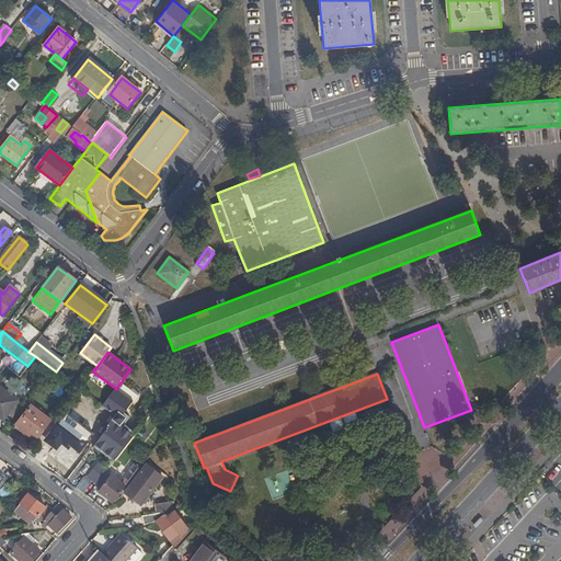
[(0,418),(2,420),(7,415),(16,402),(18,401),(0,387),(0,418)]
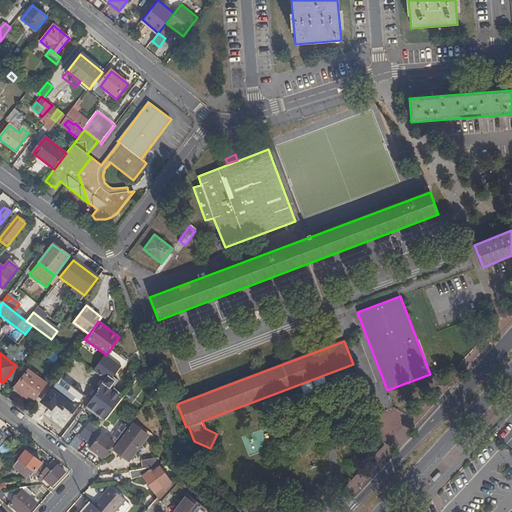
[(106,355),(105,354),(94,369),(110,381),(121,367),(106,355)]
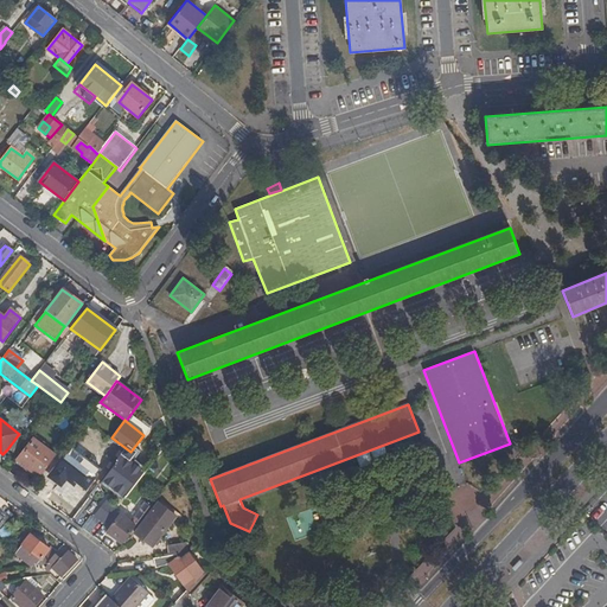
[(7,449),(12,453),(23,440),(18,435),(7,449)]
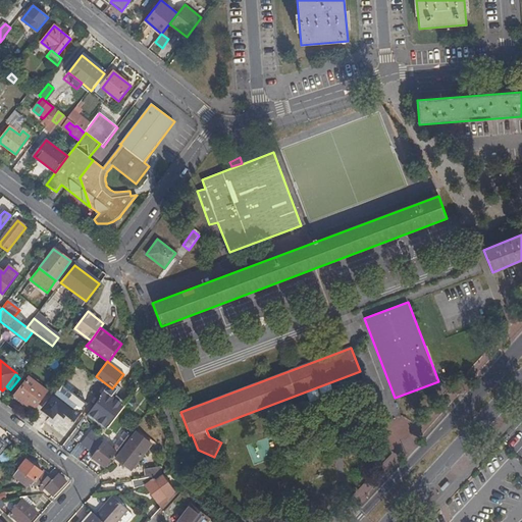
[(14,396),(34,411),(47,393),(28,378),(14,396)]
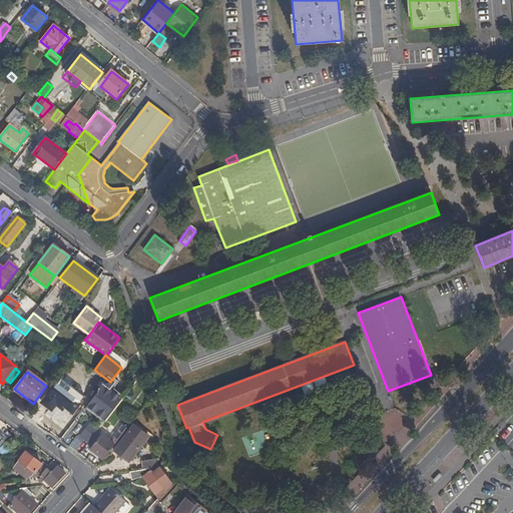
[(56,405),(57,406),(60,402),(73,412),(81,402),(57,384),(53,389),(51,388),(48,393),(49,394),(42,403),(51,410),(56,405)]
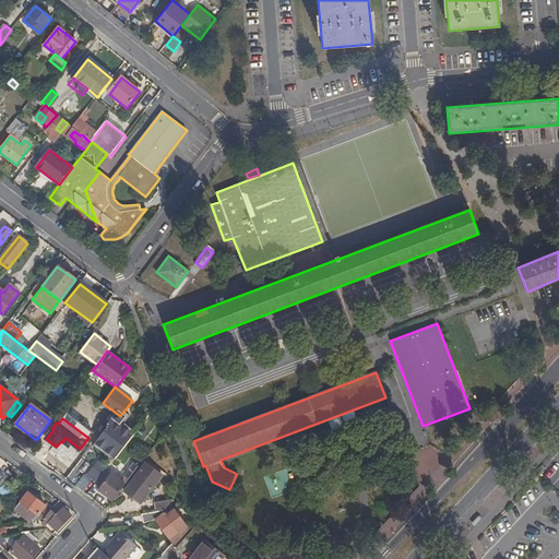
[(128,438),(113,427),(109,424),(94,443),(111,459),(128,438)]
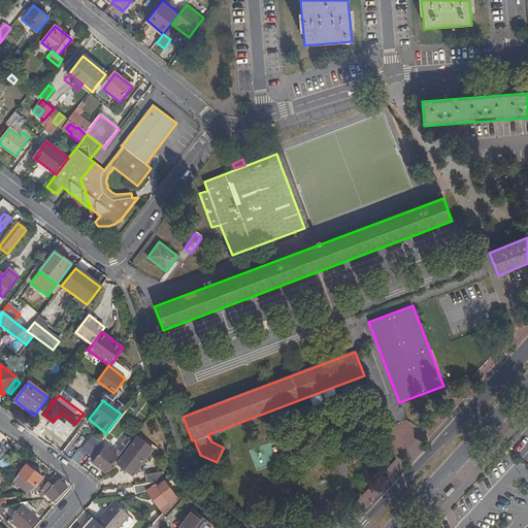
[(130,441),(136,433),(129,428),(123,436),(126,438),(130,441)]
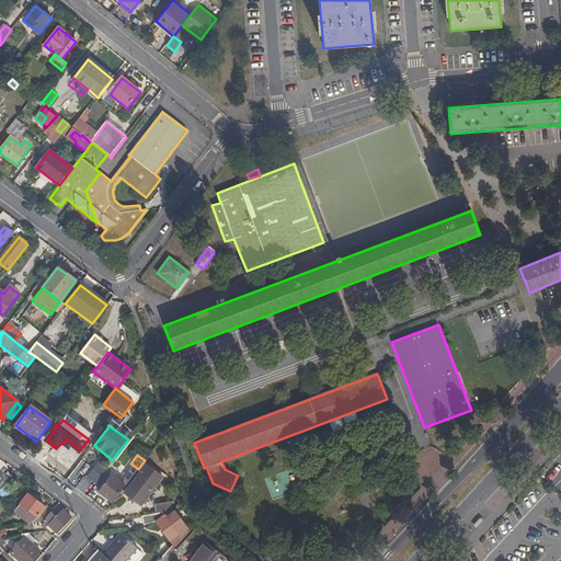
[(98,483),(109,469),(101,462),(90,477),(98,483)]
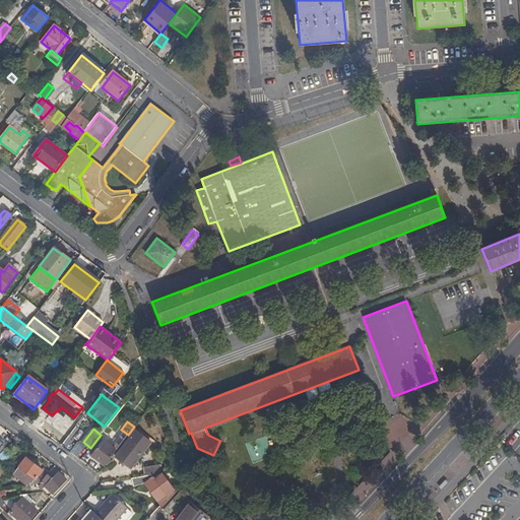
[(150,443),(135,431),(115,457),(130,468),(150,443)]
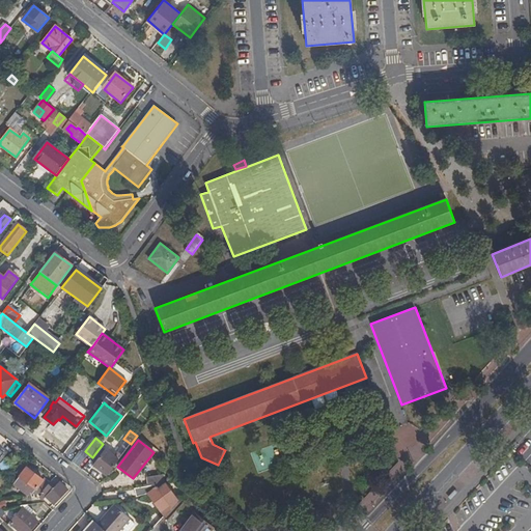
[(92,465),(107,475),(131,444),(127,441),(114,457),(104,450),(92,465)]
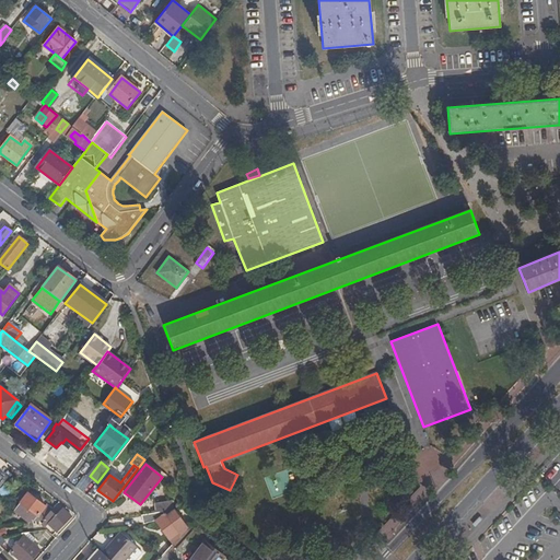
[(30,523),(32,522),(44,506),(27,493),(25,496),(22,493),(18,499),(21,502),(14,510),(30,523)]
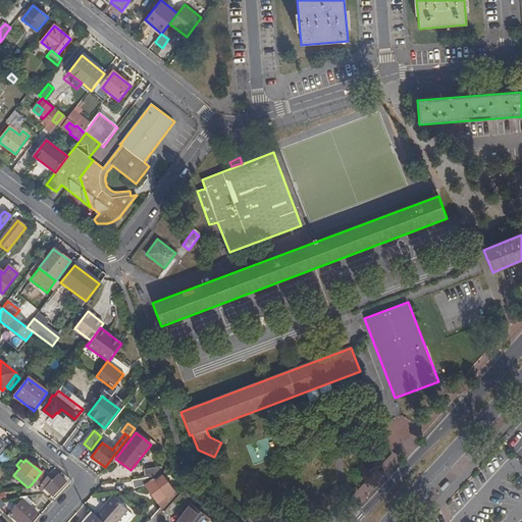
[(153,477),(161,475),(160,467),(145,469),(146,478),(153,477)]
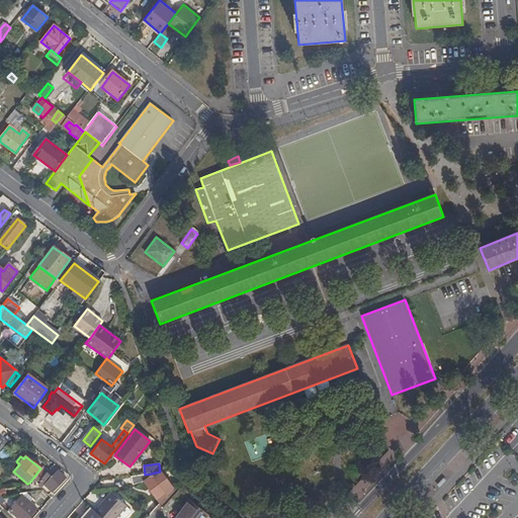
[(40,468),(29,483),(40,481),(47,472),(49,470),(42,465),(40,468)]
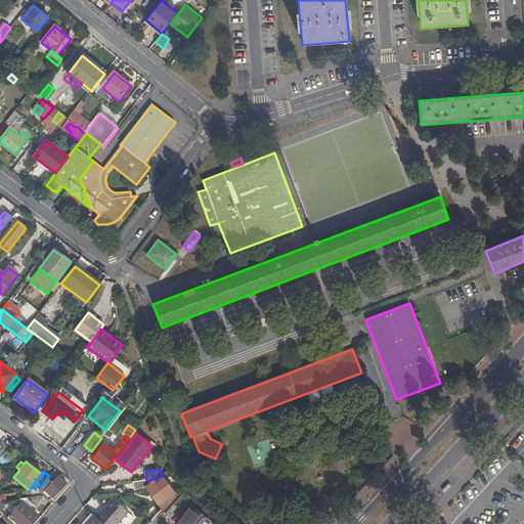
[(53,482),(45,490),(52,497),(67,483),(59,476),(53,482)]
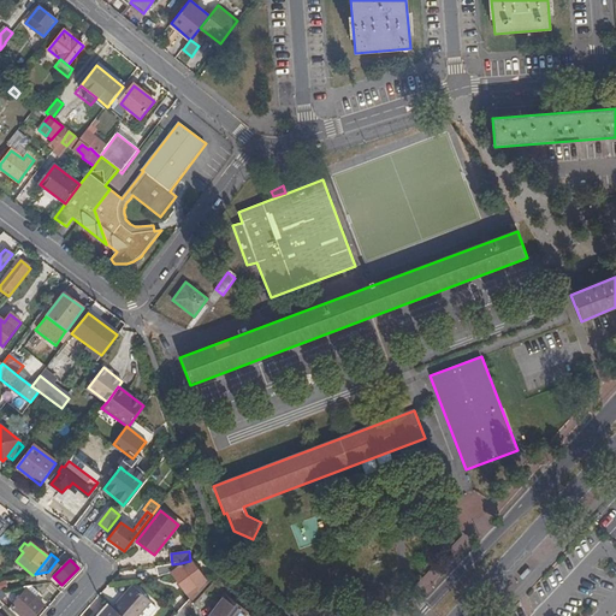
[(55,562),(48,572),(53,576),(63,567),(55,562)]
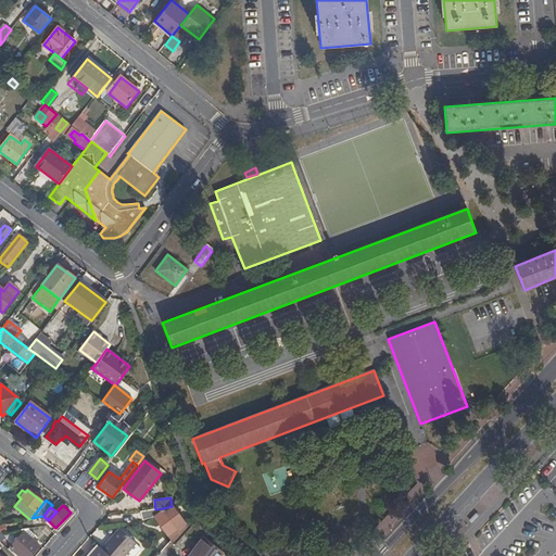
[(180,531),(185,526),(172,508),(166,513),(163,508),(155,509),(150,509),(168,535),(178,528),(180,531)]
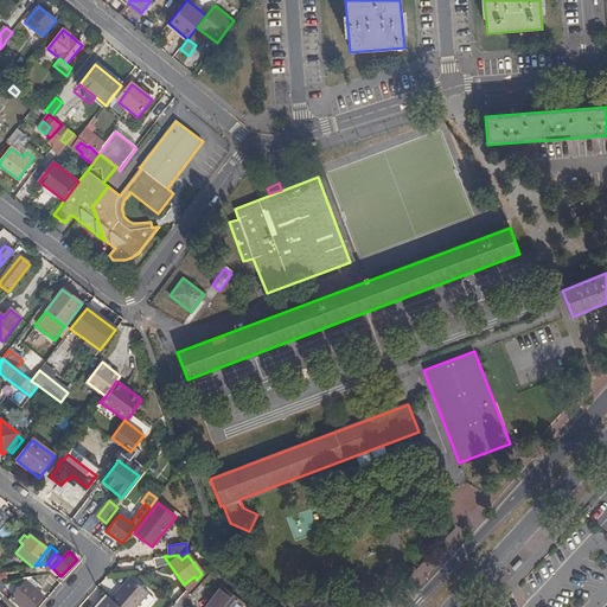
[(110,599),(119,606),(134,606),(135,606),(147,593),(129,576),(110,599)]
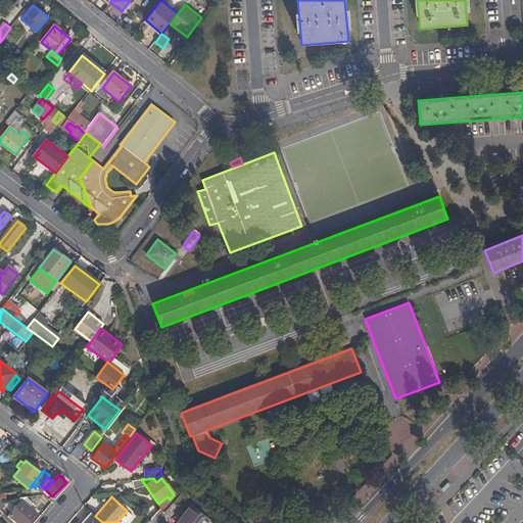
[(158,504),(161,508),(170,500),(168,496),(158,504)]
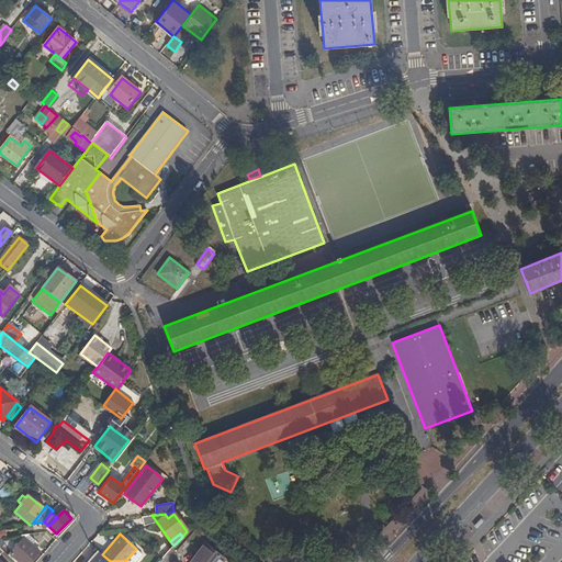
[(24,538),(8,555),(14,561),(30,561),(40,551),(24,538)]
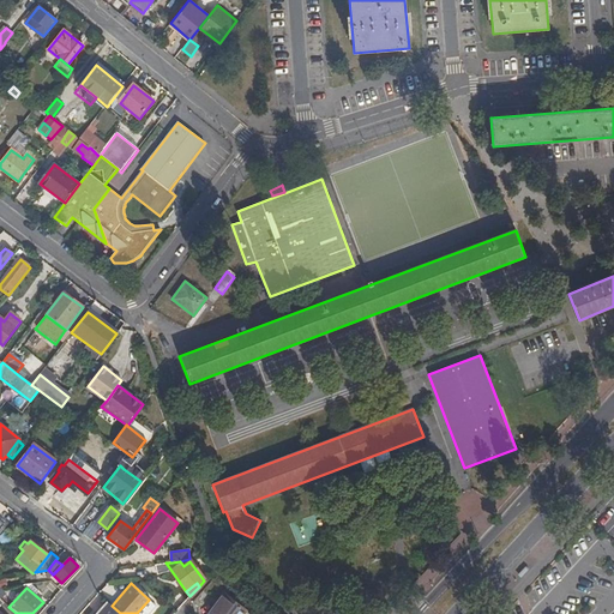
[(224,594),(208,613),(242,613),(246,611),(224,594)]
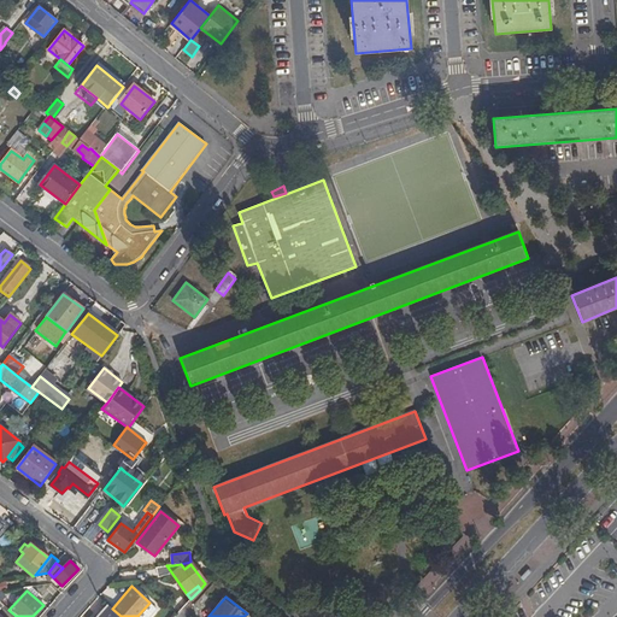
[(150,603),(137,616),(139,616),(147,616),(156,607),(150,603)]
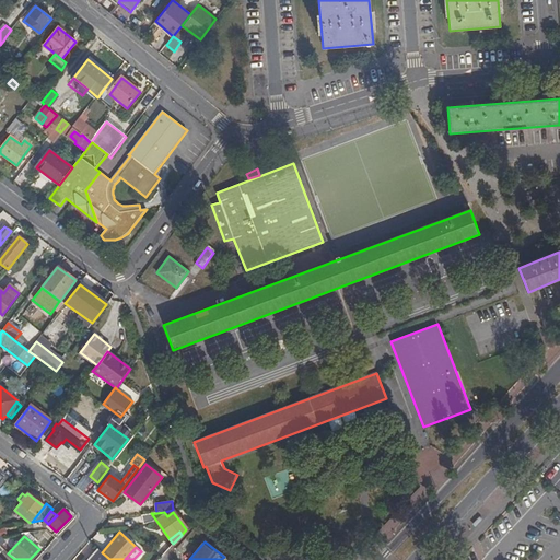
[(109,559),(102,552),(100,550),(90,559),(109,559)]
